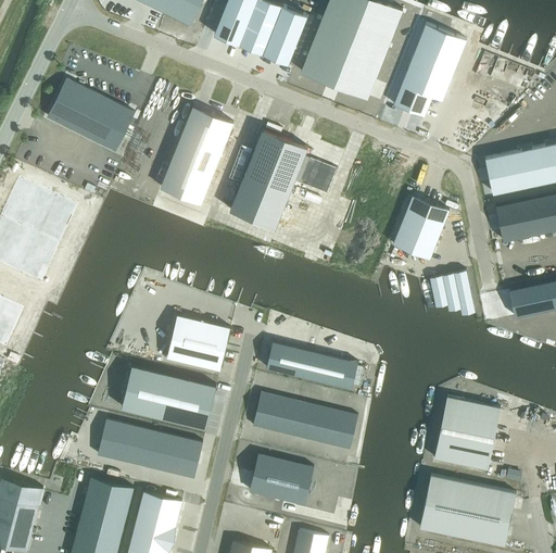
[(138,0),(190,26),(202,0),(138,0)]
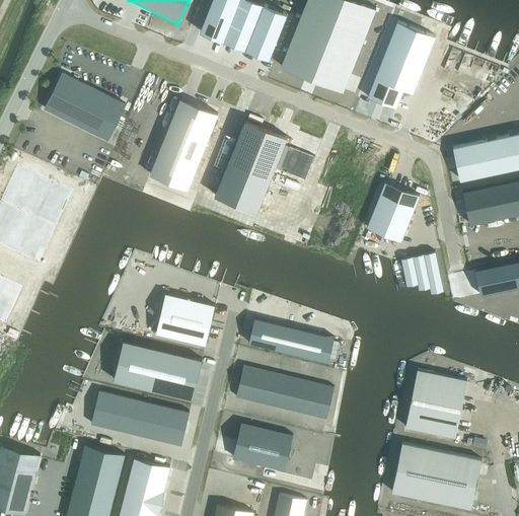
[(213,0),(200,33),(223,43),(239,0),(213,0)]
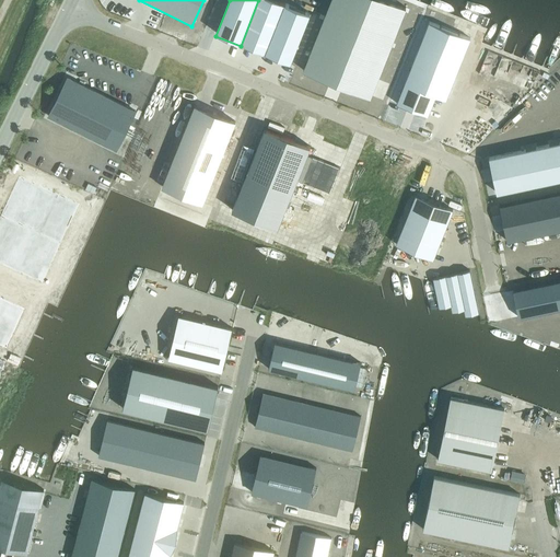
[(268,0),(258,0),(241,46),(266,56),(284,7),(268,0)]
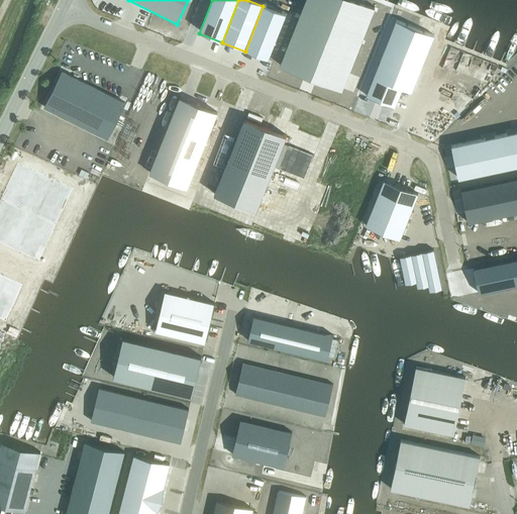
[(306,0),(280,67),(342,92),(375,10),(350,0),(349,0),(306,0)]
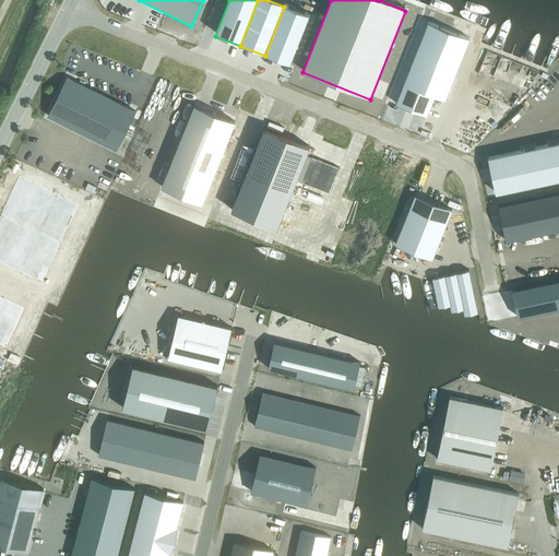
[(284,7),(265,56),(289,66),(309,16),(284,7)]
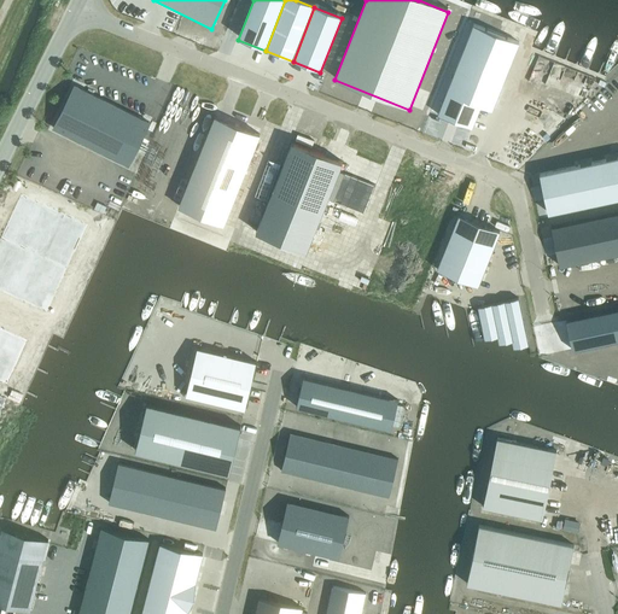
[(456,71),(438,117),(472,130),(481,109),(491,112),(501,89),(456,72),(456,71)]
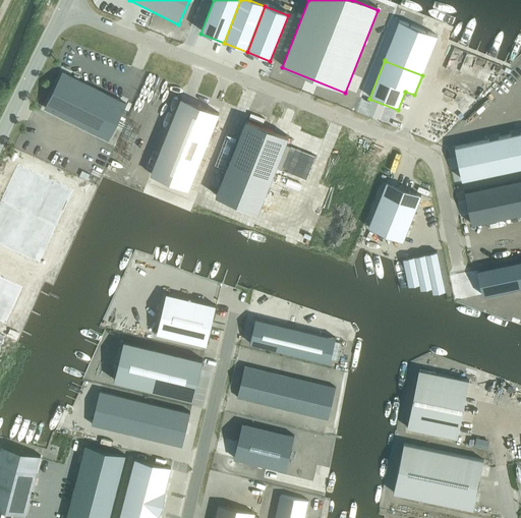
[(231,67),(229,75),(255,83),(257,76),(231,67)]
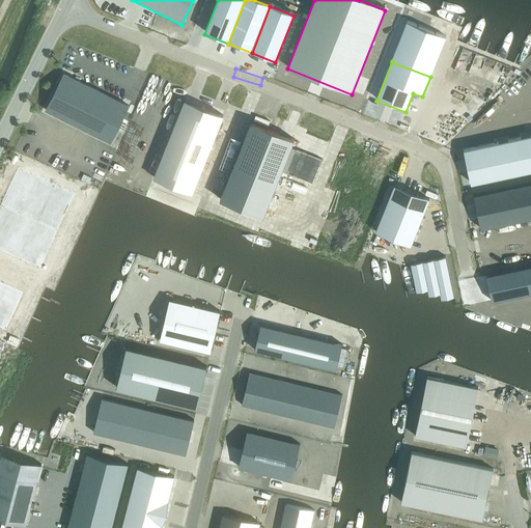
[(64,76),(46,113),(111,145),(129,108),(64,76)]
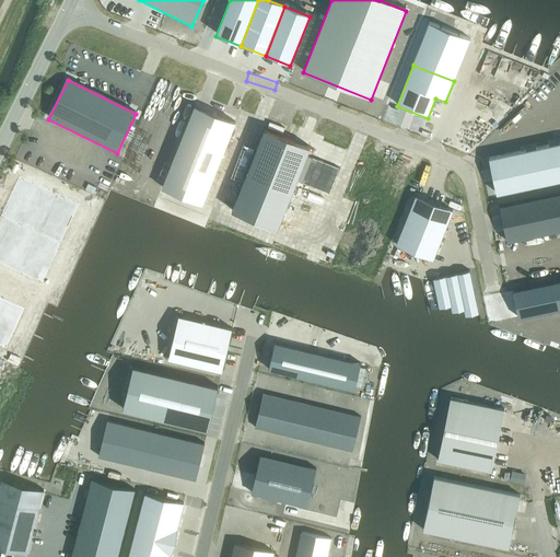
[(235,125),(195,108),(162,189),(202,206),(235,125)]
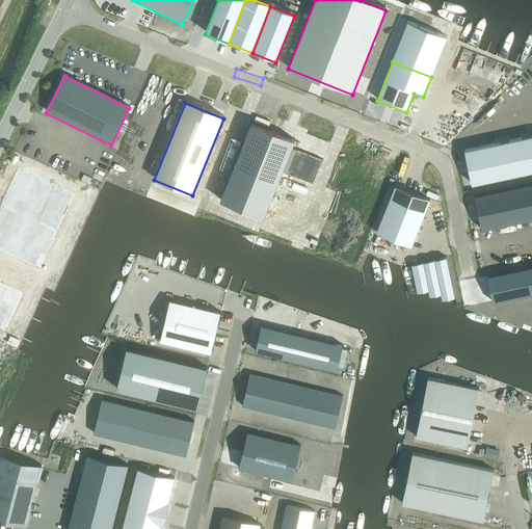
[(251,124),(220,203),(264,219),(282,175),(291,152),(295,141),(251,124)]
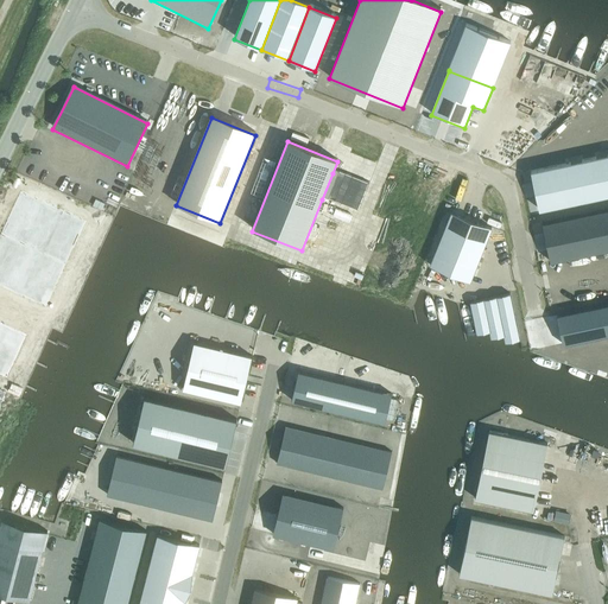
[(607,157),(531,175),(539,213),(607,197),(607,157)]
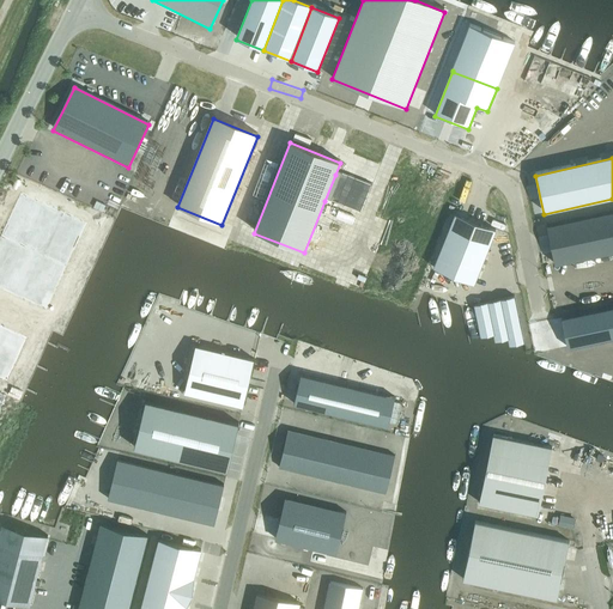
[(335,175),(325,201),(360,215),(371,187),(343,175),(341,177),(335,175)]
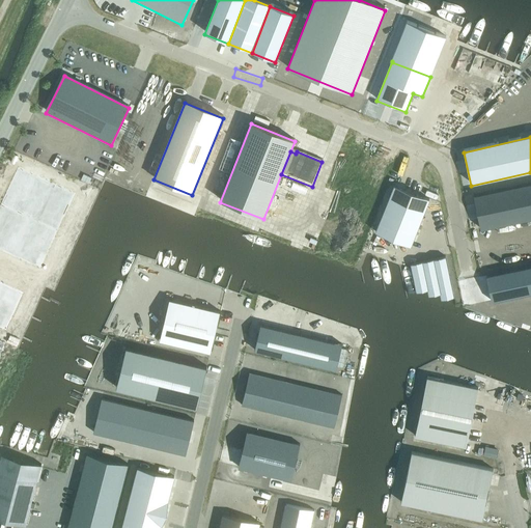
[(18,170),(2,207),(59,232),(76,194),(18,170)]
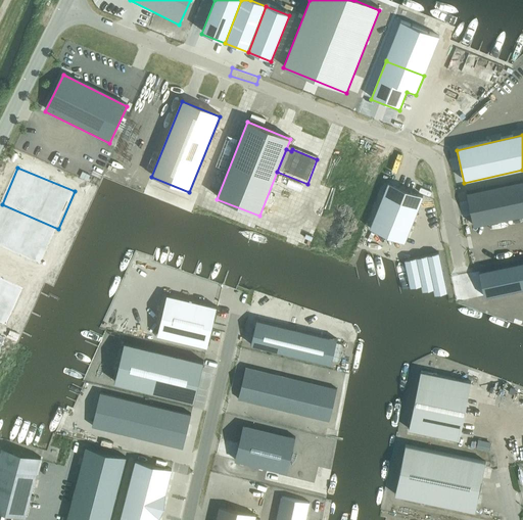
[(522,182),(466,194),(473,228),(522,217),(522,182)]
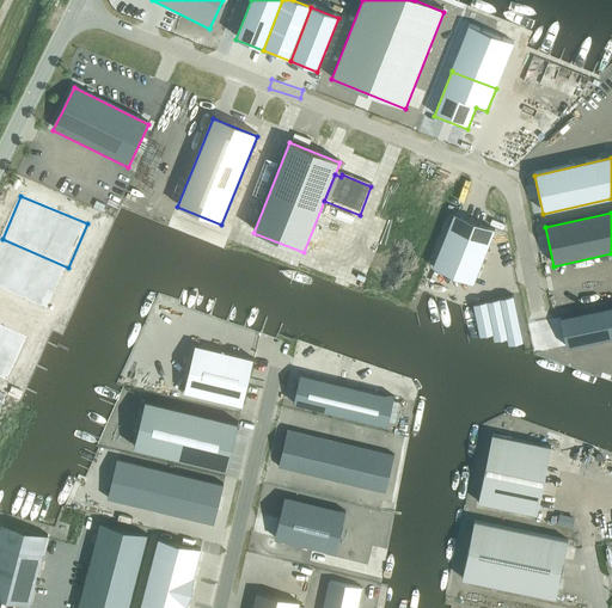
[(473,286),(495,232),(454,215),(433,270),(473,286)]
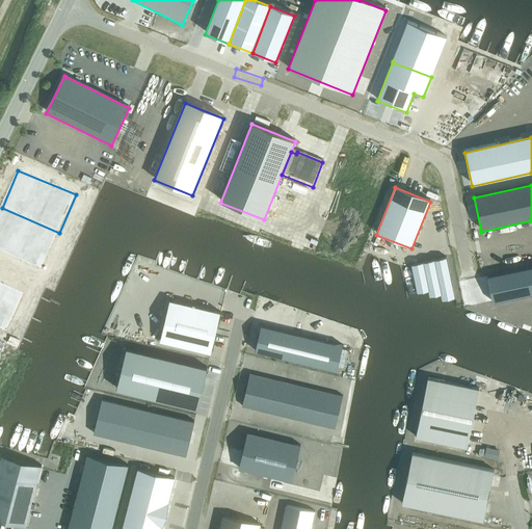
[(2,208),(0,212),(0,252),(44,270),(59,233),(2,208)]
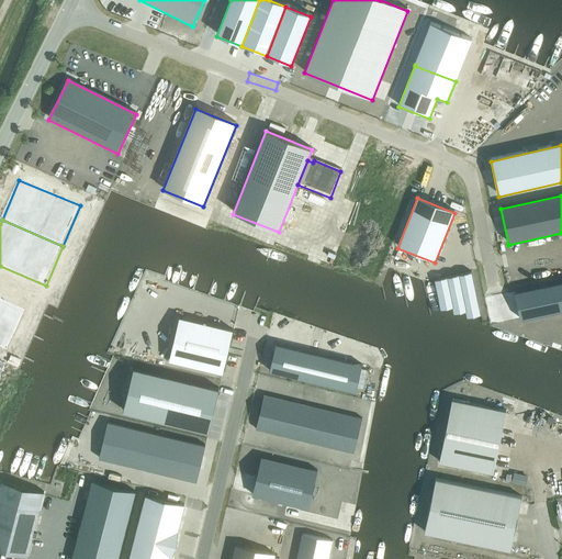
[(471,274),(435,281),(441,312),(452,309),(454,315),(467,313),(468,320),(480,316),(471,274)]
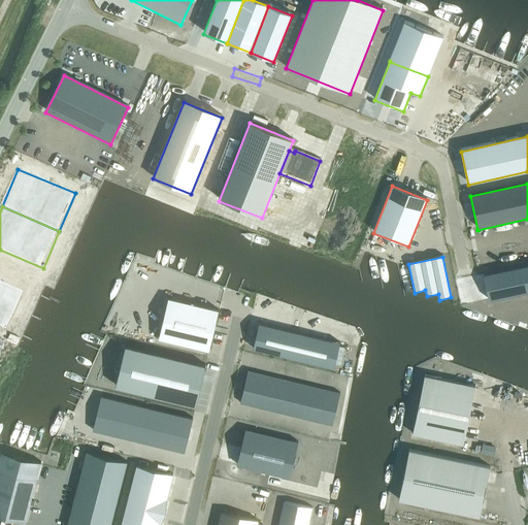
[(527,284),(525,268),(485,277),(490,302),(527,293),(527,284)]
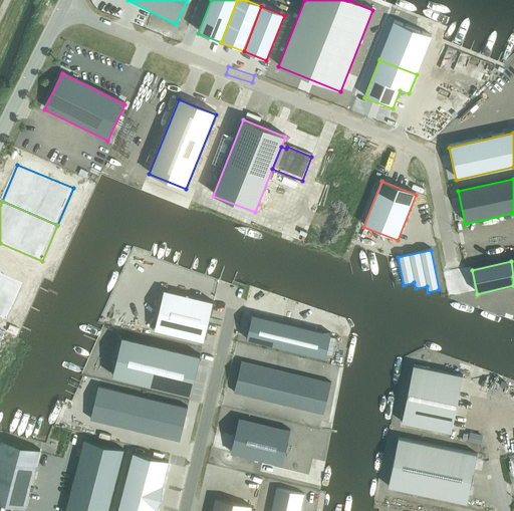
[(0,274),(0,317),(11,322),(26,286),(0,274)]
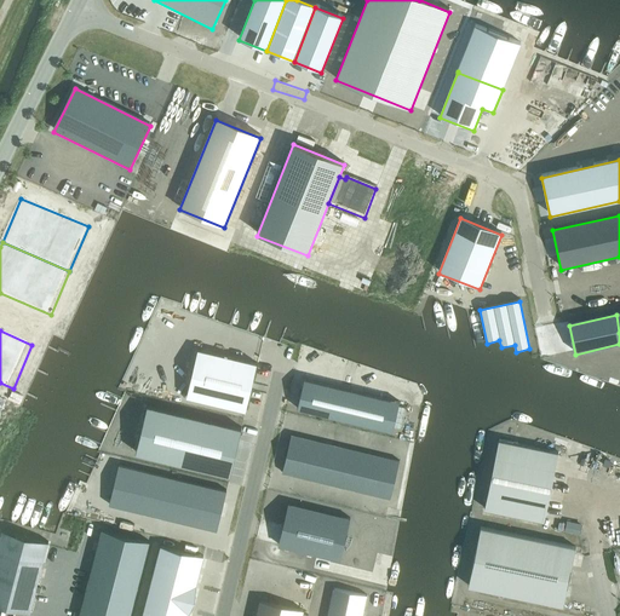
[(244,413),(246,413),(257,366),(197,352),(187,399),(244,413)]
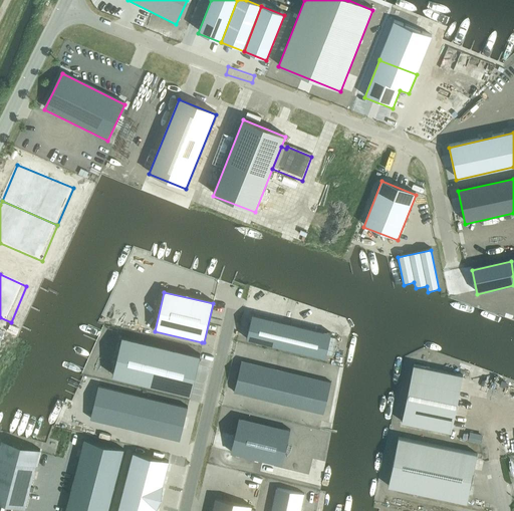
[(331,336),(331,335),(252,316),(252,317),(247,340),(246,340),(246,341),(325,360),(325,359),(330,336),(331,336)]
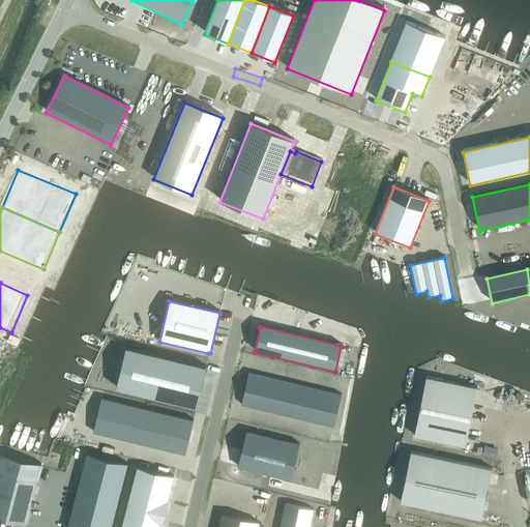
[(206,369),(125,349),(116,389),(197,409),(206,369)]
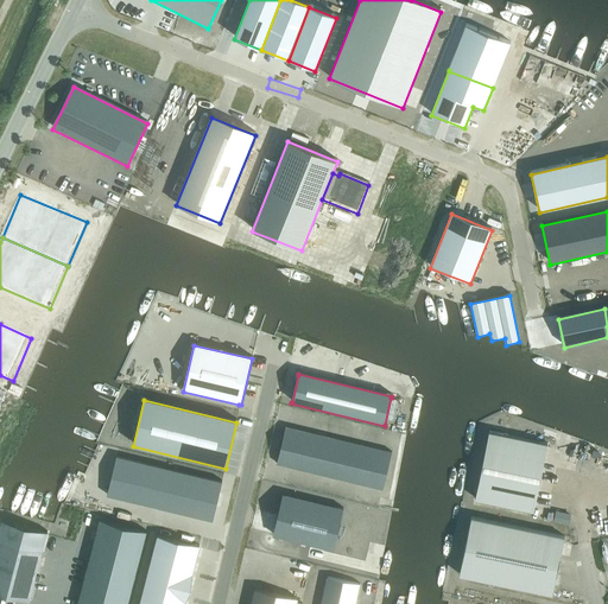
[(286,430),(282,447),(290,450),(295,431),(286,430)]
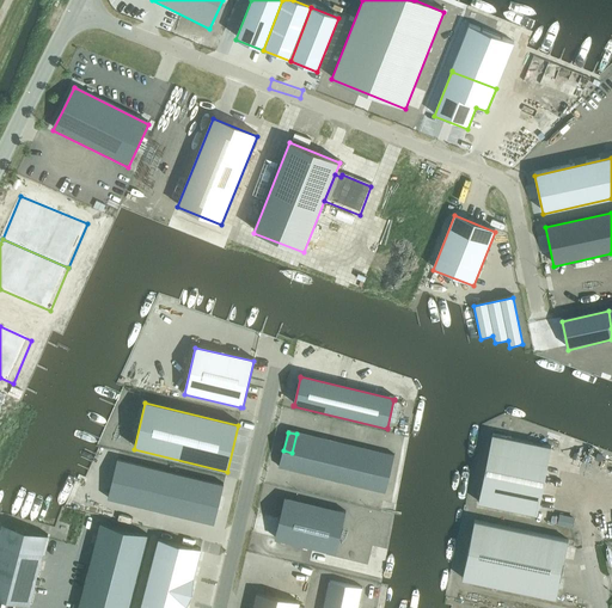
[(292,453),(300,455),(305,436),(297,434),(292,453)]
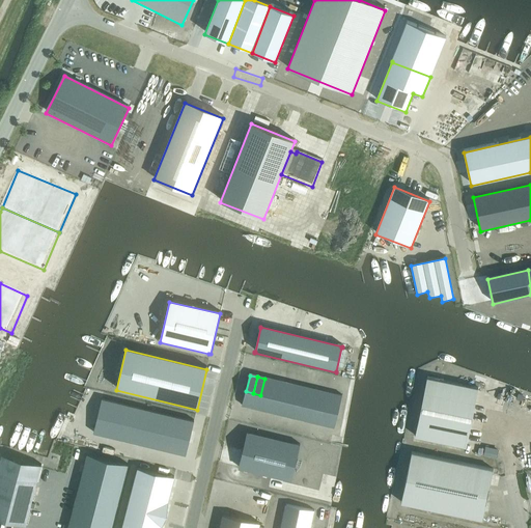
[(268,396),(271,381),(264,379),(260,395),(268,396)]
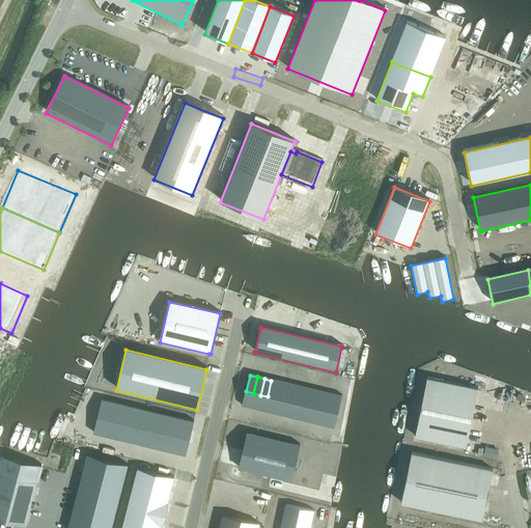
[(465,449),(477,390),(427,380),(415,438),(465,449)]
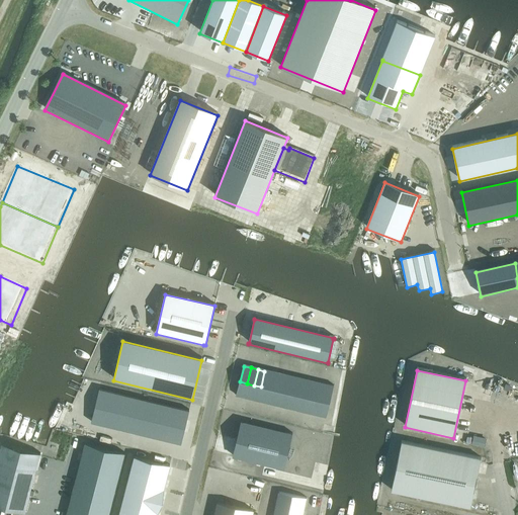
[(267,389),(271,372),(264,371),(261,387),(267,389)]
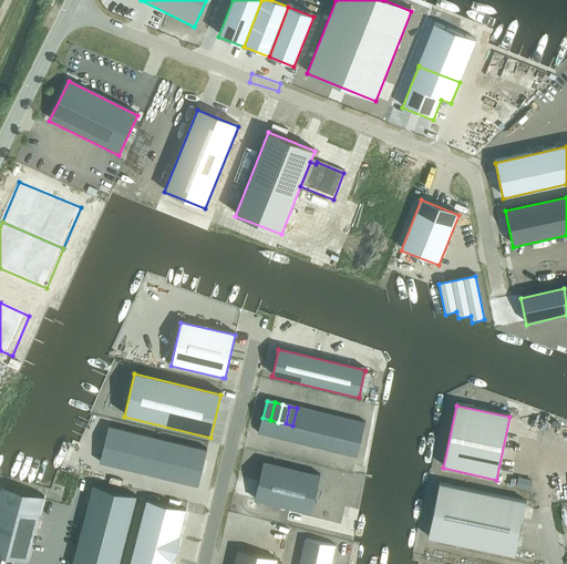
[(292,426),(300,427),(305,410),(297,408),(292,426)]
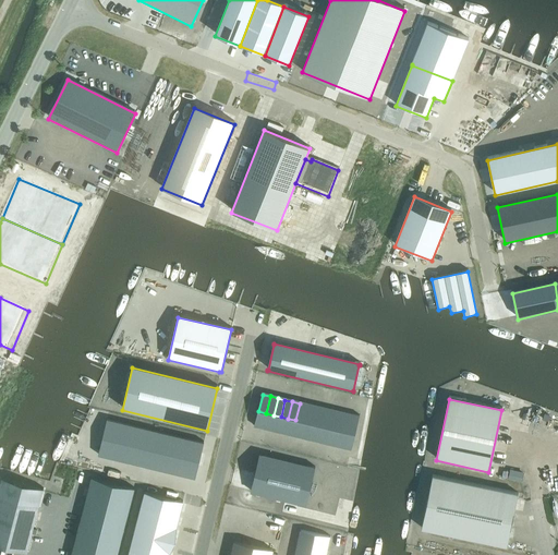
[(303,422),(307,405),(300,403),(295,420),(303,422)]
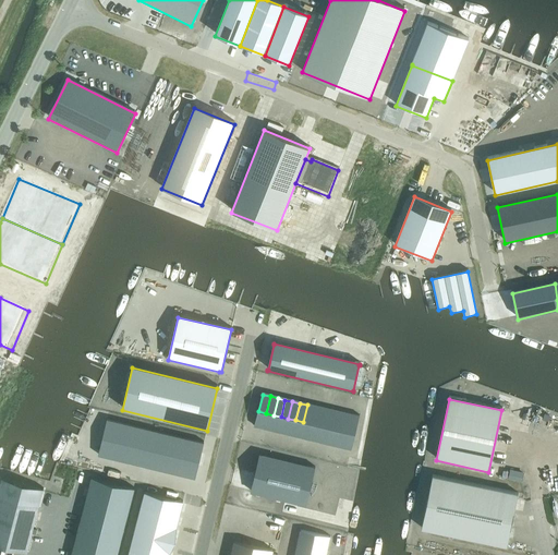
[(303,422),(311,424),(314,407),(307,405),(303,422)]
